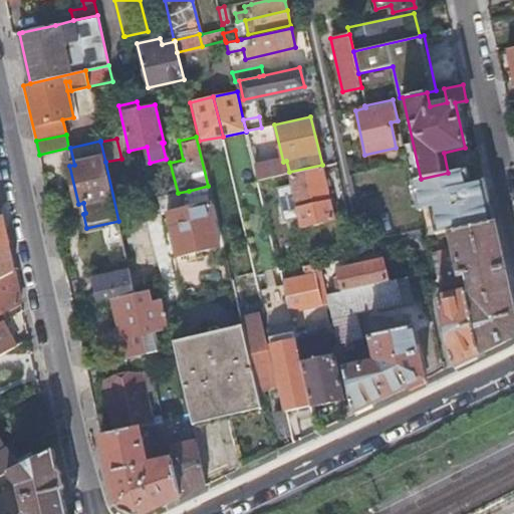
[(334,220),(322,165),(289,172),(302,227),(334,220)]
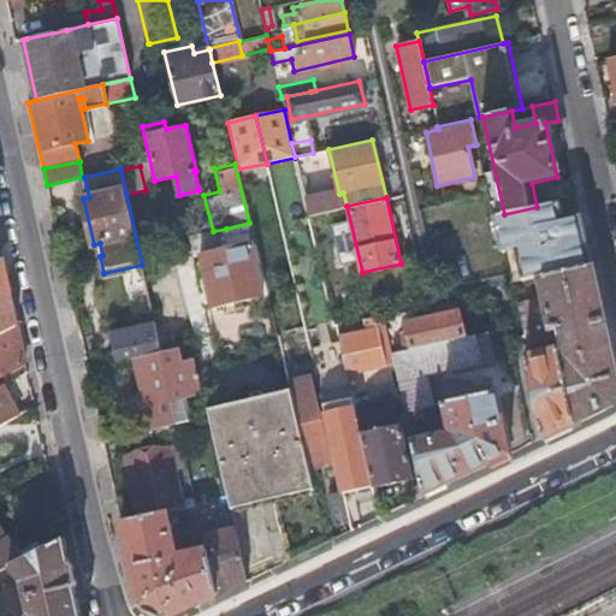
[(537,207),(504,214),(493,217),(502,255),(515,252),(522,283),(542,279),(591,267),(581,223),(563,226),(557,203),(537,207)]
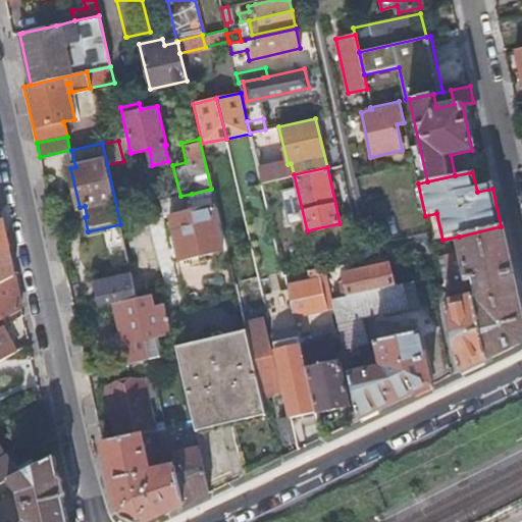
[(213,207),(216,207),(212,189),(211,189),(192,194),(196,210),(213,206),(213,207)]
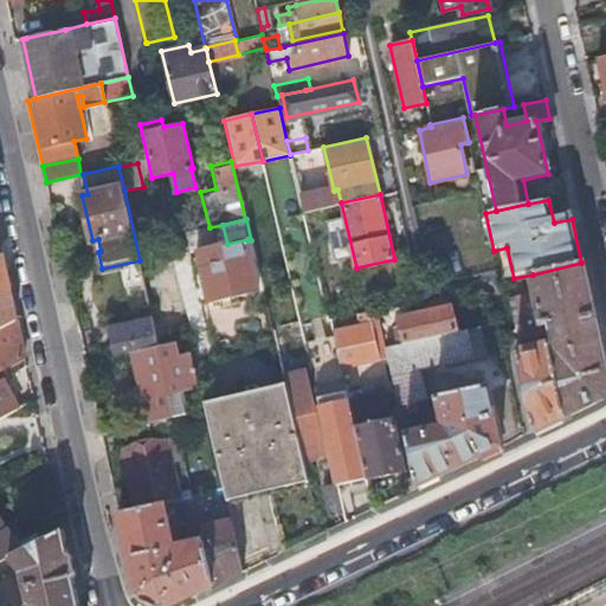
[(258,290),(247,240),(247,239),(227,244),(197,252),(208,301),(247,292),(258,290)]
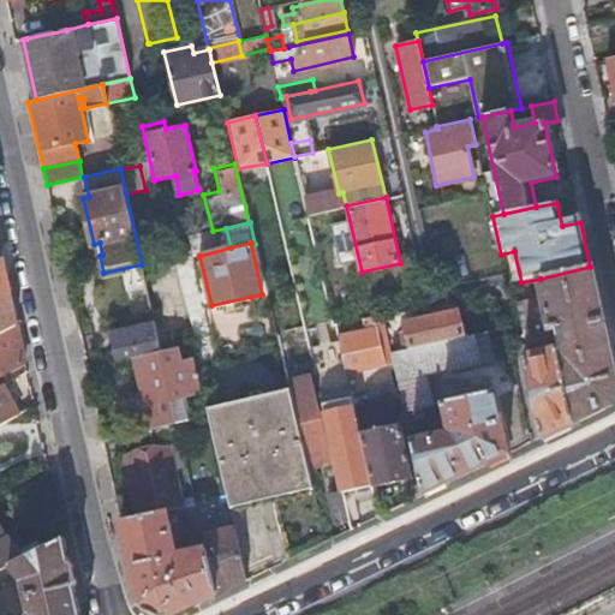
[(442,257),(429,260),(433,274),(446,272),(442,257)]
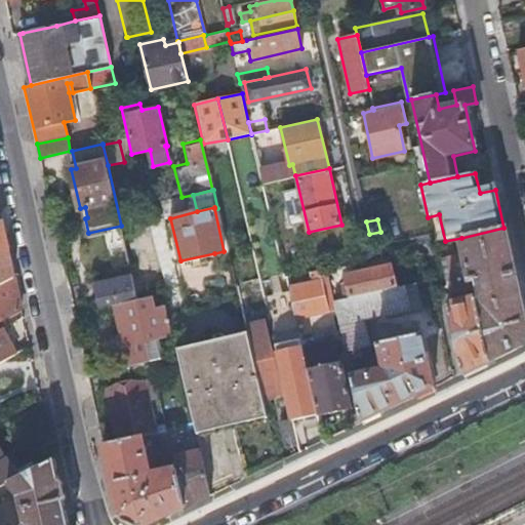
[(0,286),(14,278),(2,221),(0,221),(0,286)]
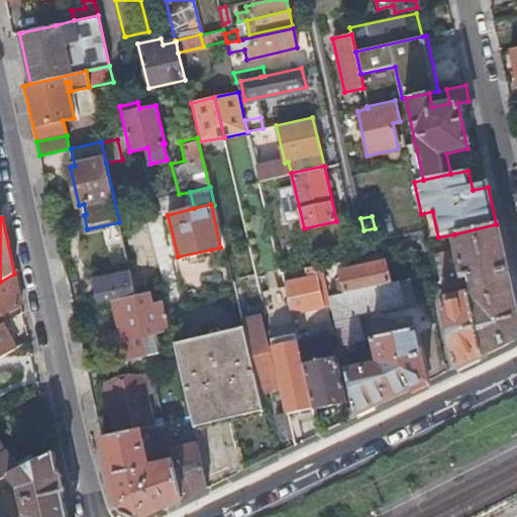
[(271,236),(285,233),(283,225),(280,226),(278,218),(268,220),(271,236)]
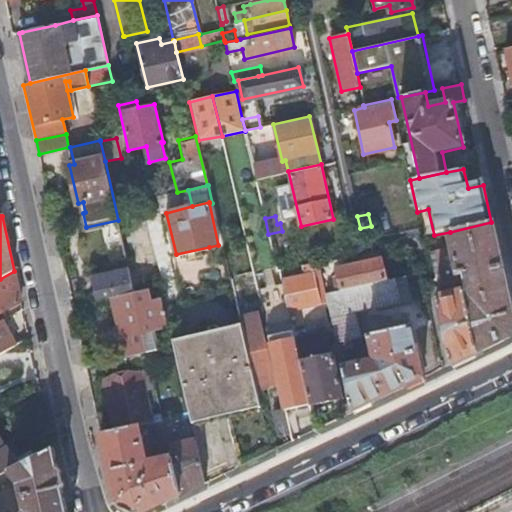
[(434,292),(450,366),(507,338),(511,328),(511,316),(491,222),(450,232),(452,246),(438,249),(446,283),(466,279),(468,289),(441,295),(438,285),(433,286),(434,292)]
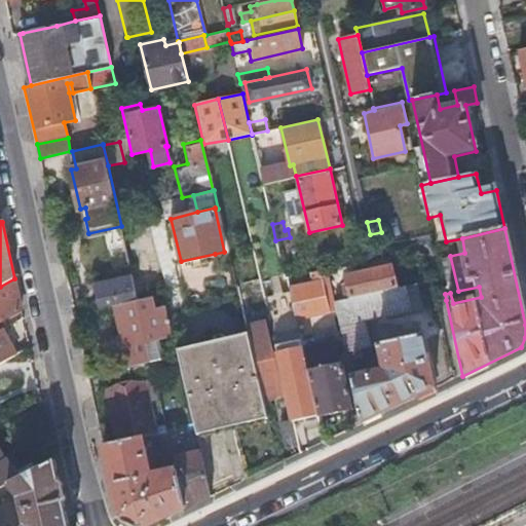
[(227,262),(224,252),(215,254),(218,264),(227,262)]
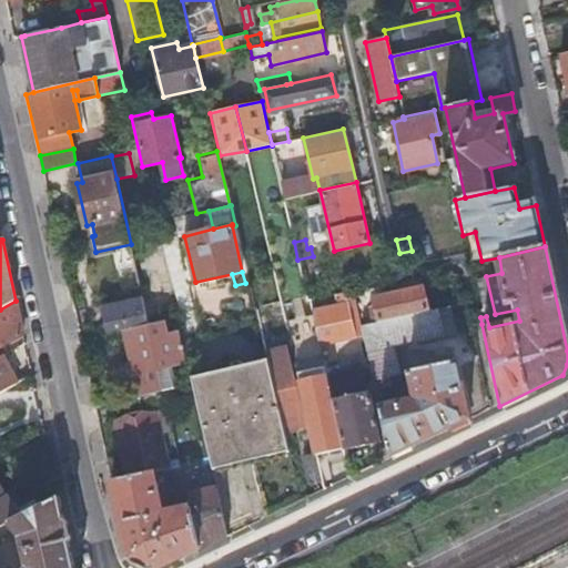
[(372,317),(373,323),(427,311),(423,288),(373,300),(377,316),(372,317)]
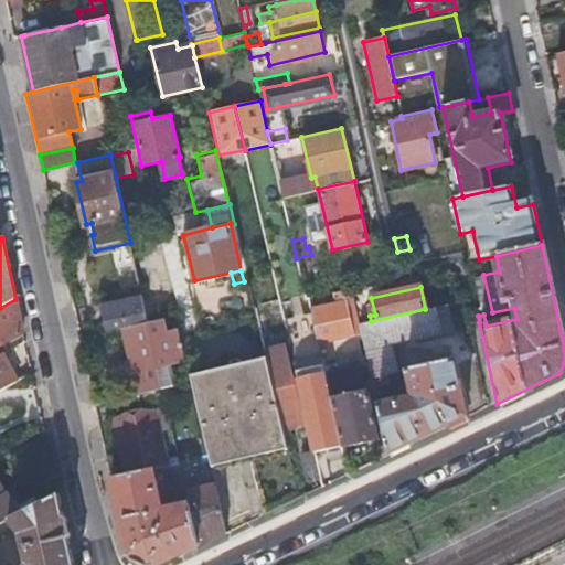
[(359,323),(351,288),(339,290),(342,301),(311,309),(318,342),(353,334),(352,332),(360,330),(359,323)]
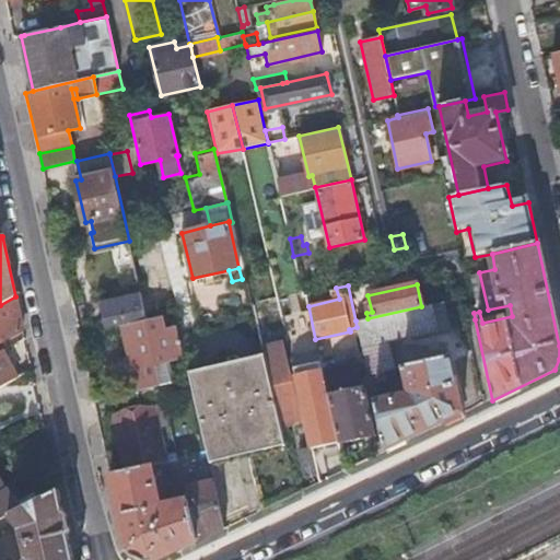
[(123,324),(147,318),(140,291),(100,301),(106,328),(123,324)]
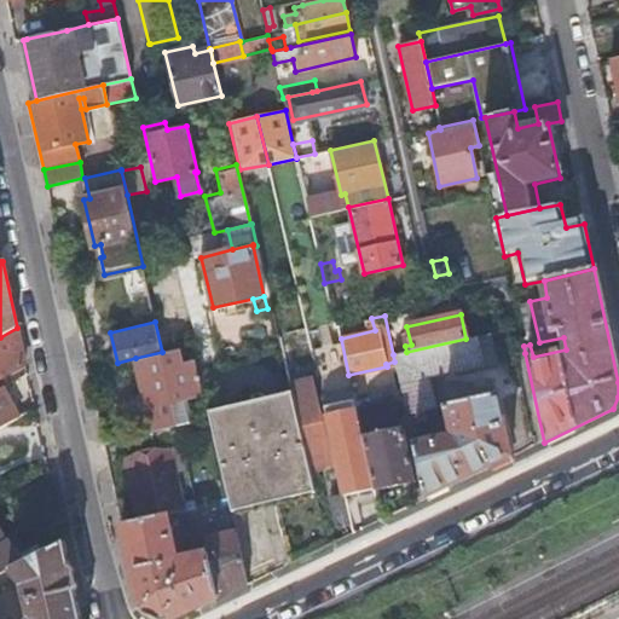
[(0,337),(0,379),(25,365),(17,328),(0,337)]
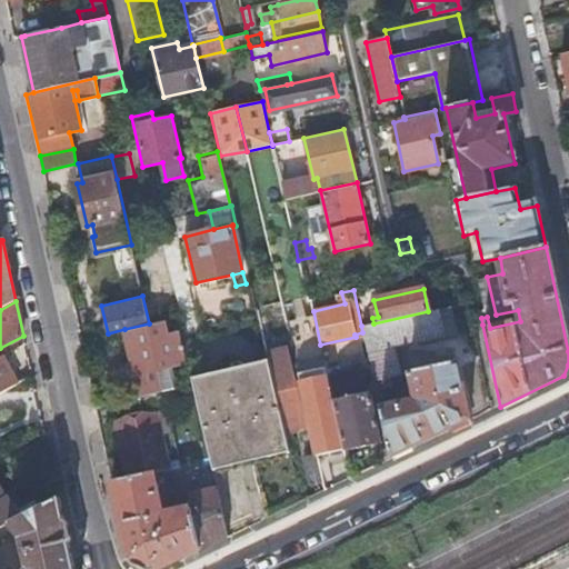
[(373,323),(361,326),(362,332),(372,373),(377,390),(395,387),(392,377),(402,375),(397,346),(457,332),(451,306),(428,311),(373,323)]
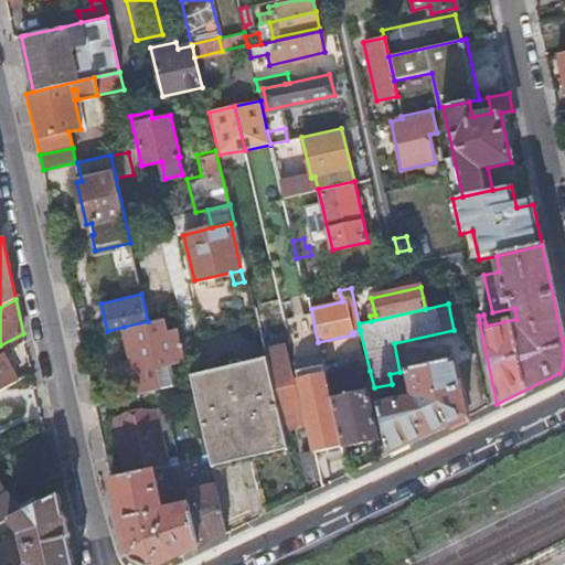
[(163,387),(179,384),(174,362),(183,359),(178,332),(168,333),(164,318),(148,321),(124,327),(138,394),(142,393),(163,387)]
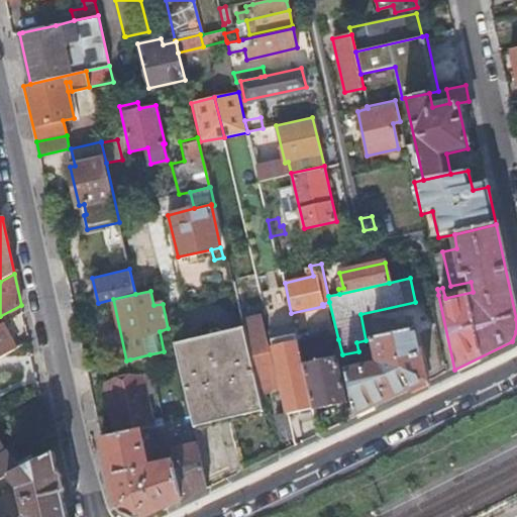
[(243,328),(259,393),(277,388),(260,315),(241,319),(243,328)]
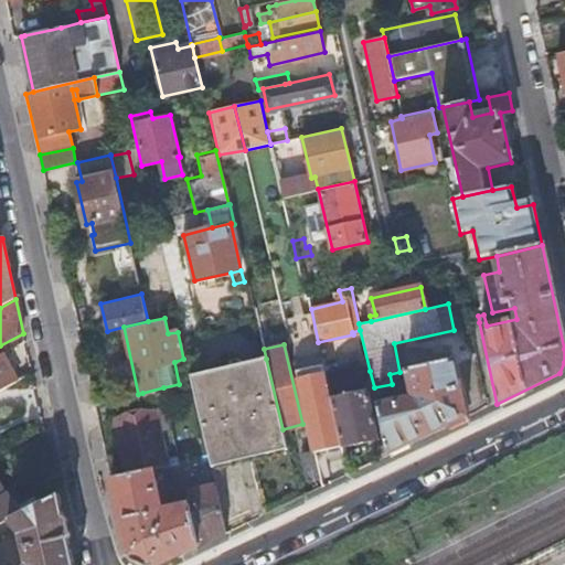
[(0,391),(18,381),(2,354),(0,355),(0,391)]
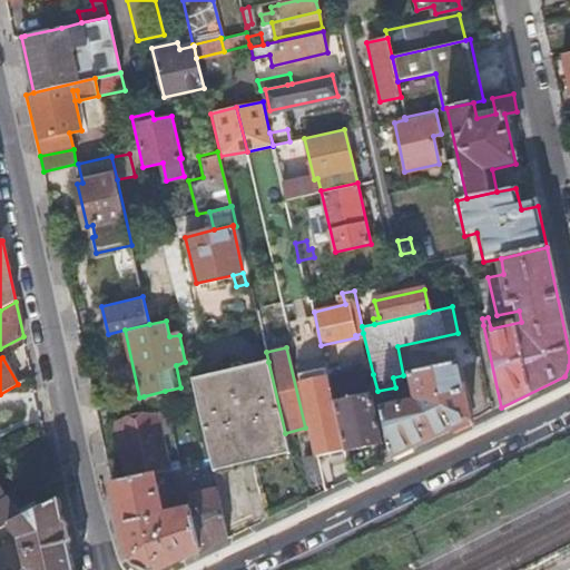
[(317,455),(345,450),(335,406),(334,401),(324,360),(296,365),(317,454),(317,455)]
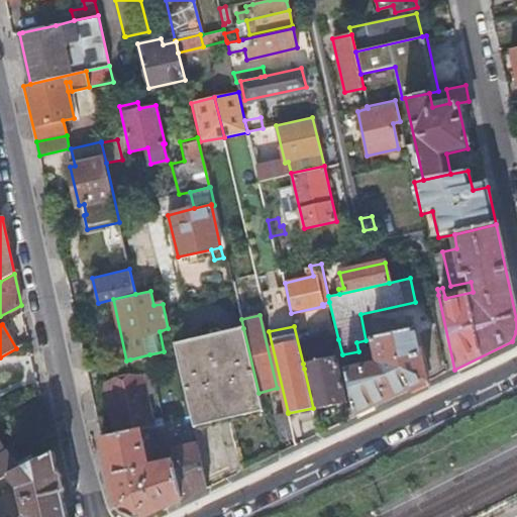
[(194,426),(263,411),(259,393),(243,328),(175,343),(194,426)]
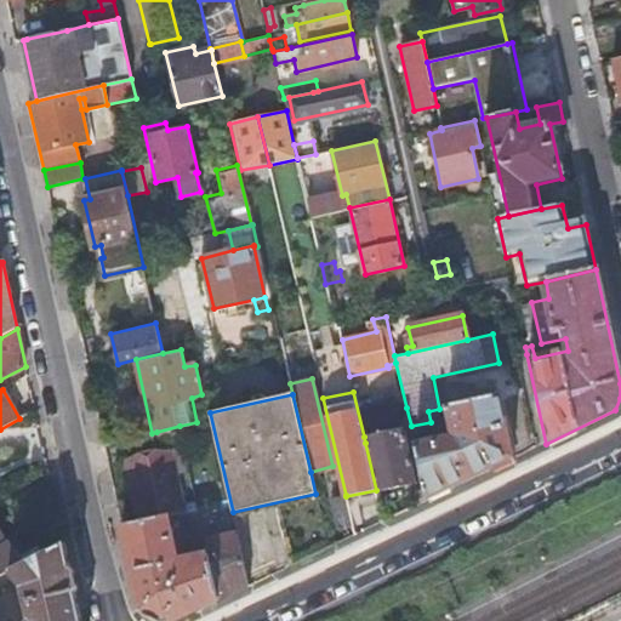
[(428,500),(514,459),(500,394),(450,406),(455,437),(445,439),(444,433),(434,436),(436,442),(415,446),(428,500)]
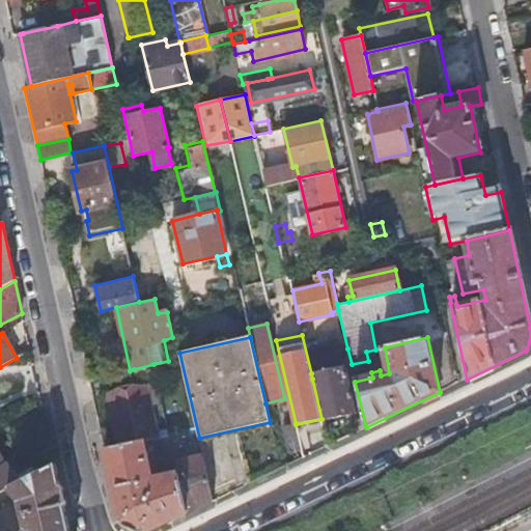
[(157,383),(154,364),(134,369),(138,387),(157,383)]
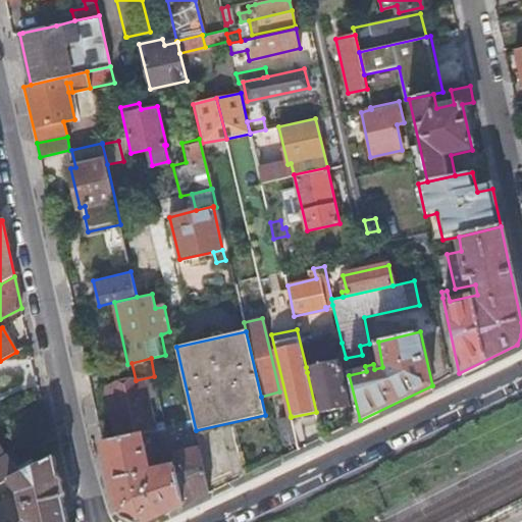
[(341,360),(306,367),(307,372),(316,412),(351,405),(341,360)]
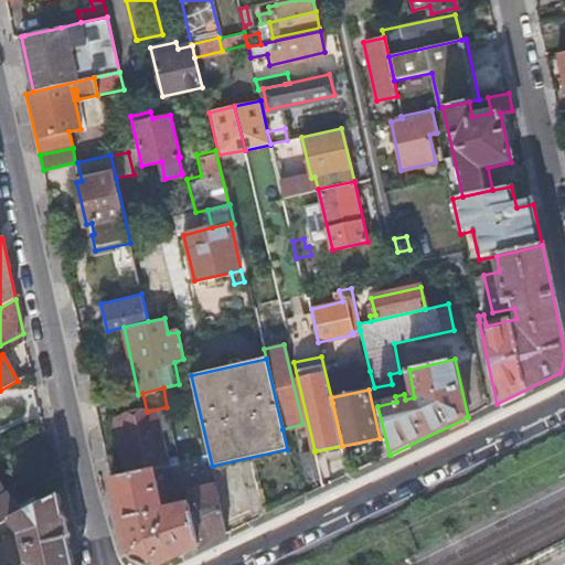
[(123,450),(128,471),(167,462),(156,412),(113,420),(119,450),(123,450)]
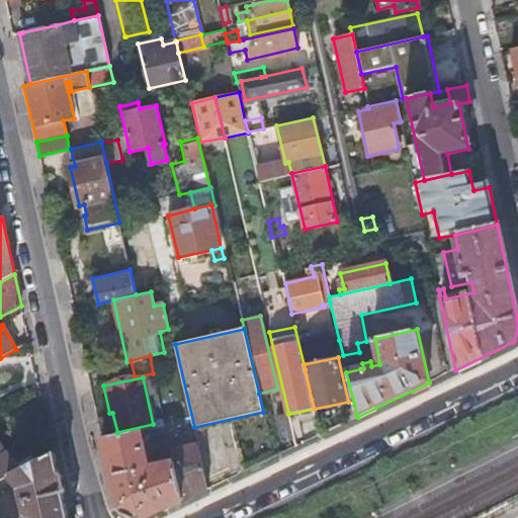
[(288,414),(288,413),(276,415),(282,441),(294,439),(288,414)]
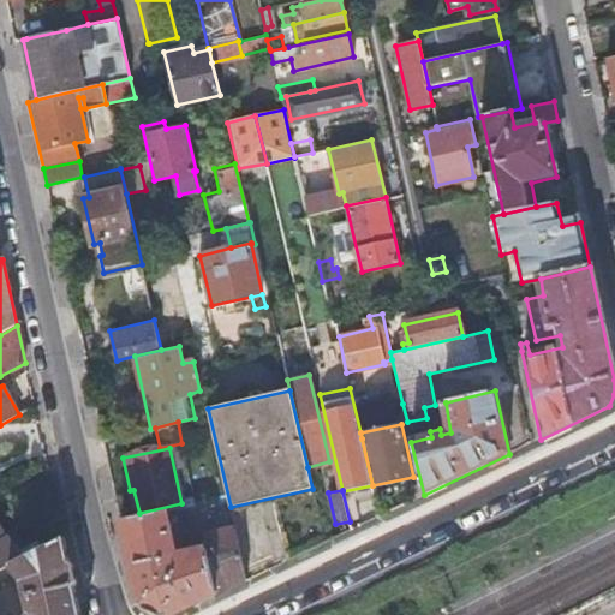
[(202,533),(201,525),(196,503),(183,506),(189,536),(202,533)]
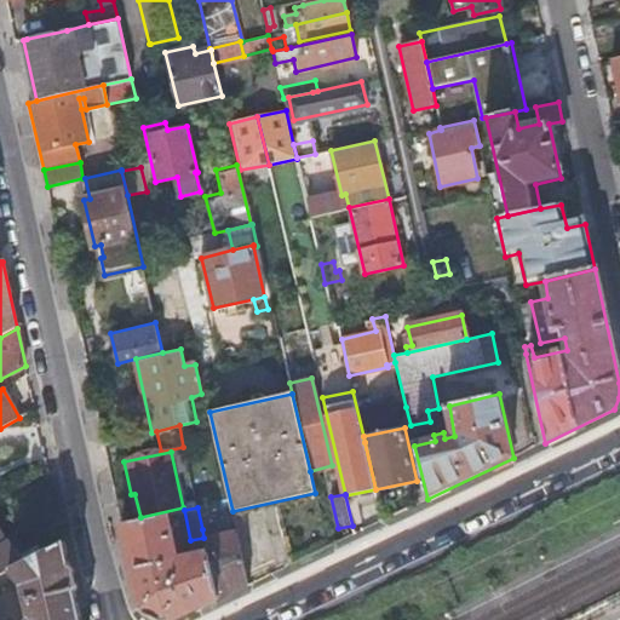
[(160,619),(174,619),(218,600),(207,554),(182,560),(183,563),(179,564),(173,560),(172,556),(177,555),(173,543),(183,541),(181,528),(171,529),(167,515),(122,526),(142,610),(155,616),(160,619)]
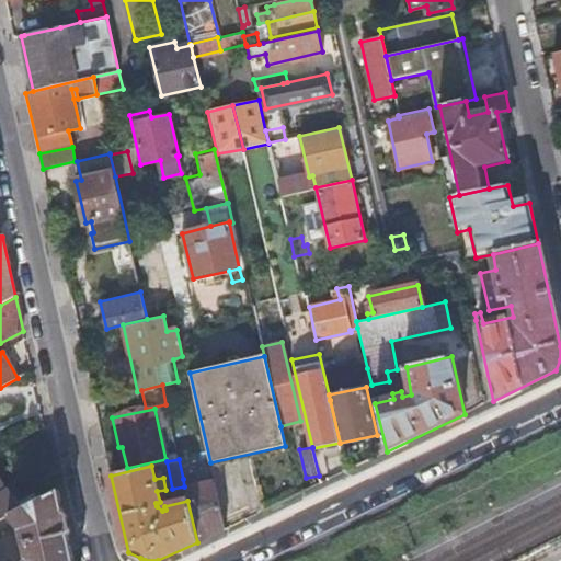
[(185,489),(212,482),(209,472),(183,479),(184,487),(185,489)]
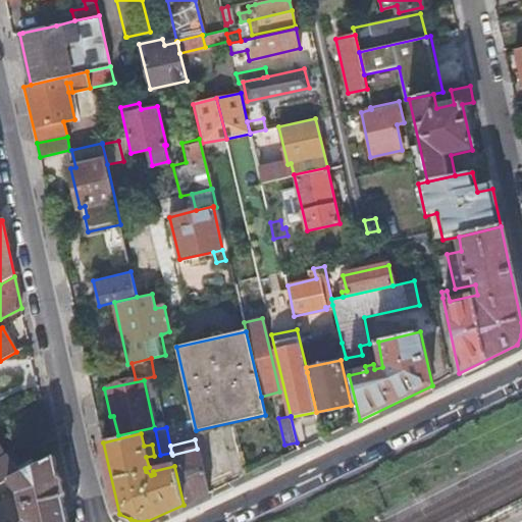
[(0,484),(8,481),(17,476),(6,455),(4,456),(0,448),(0,484)]
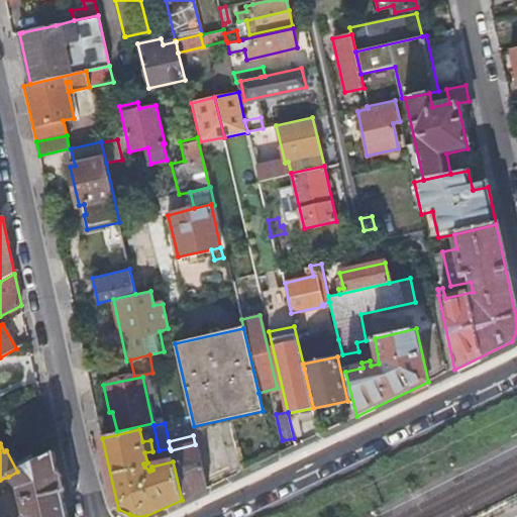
[(182,500),(208,487),(198,443),(195,444),(171,450),(173,461),(182,500)]
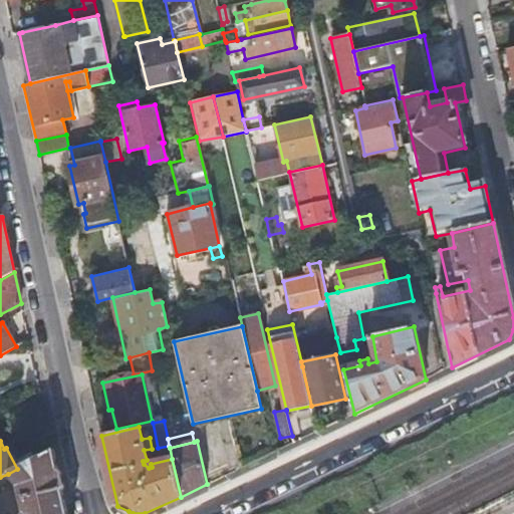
[(67,513),(53,450),(35,459),(20,467),(17,469),(8,474),(14,479),(21,485),(27,513),(67,513)]
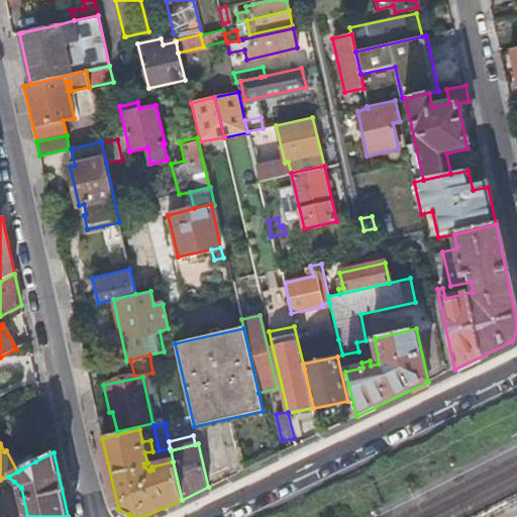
[(16,461),(20,470),(35,461),(31,453),(16,461)]
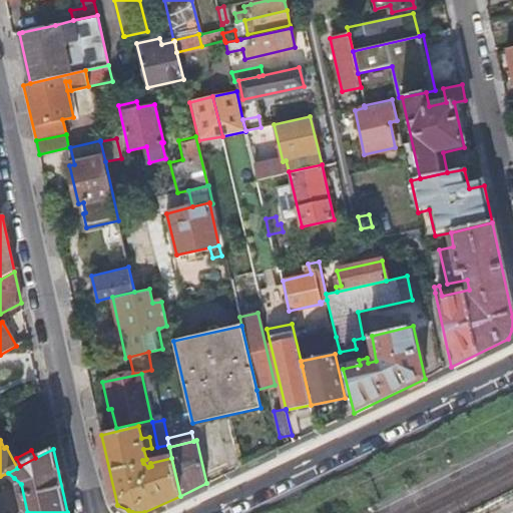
[(0,485),(14,478),(8,473),(0,476),(0,485)]
